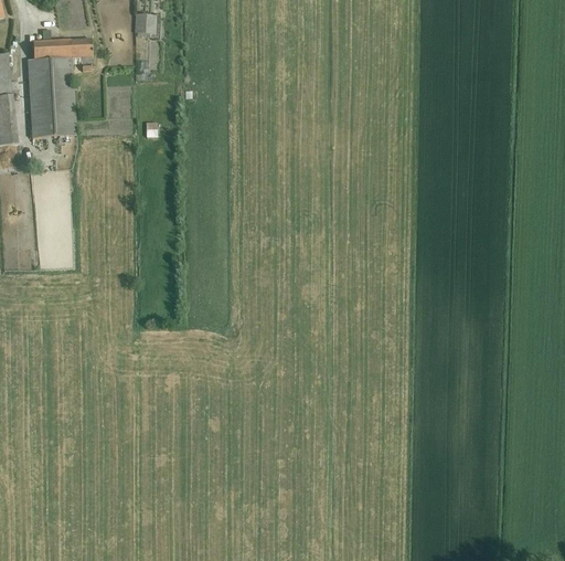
[(155,34),(156,13),(136,13),(135,33),(155,34)]
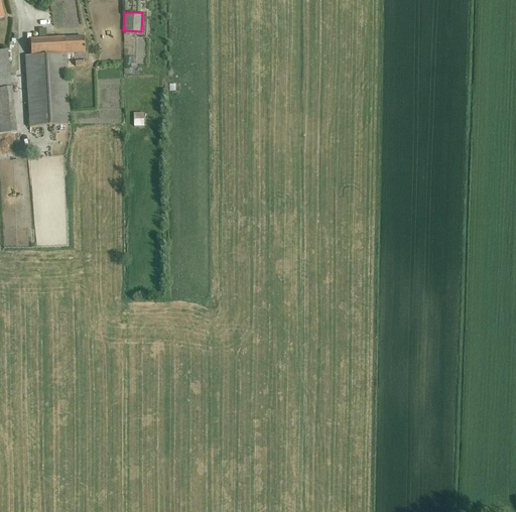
[(31,53),(24,53),(29,124),(71,122),(67,56),(75,56),(76,64),(84,62),(84,50),(85,50),(84,33),(46,35),(46,25),(38,25),(39,36),(30,36),(31,53)]
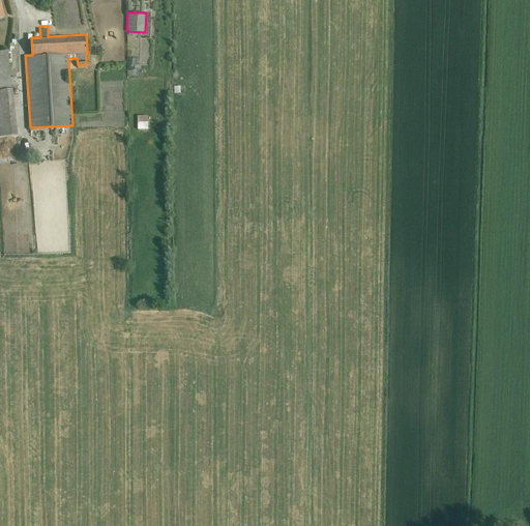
[(0,88),(12,87),(18,87),(17,75),(10,76),(7,49),(0,49),(0,88)]
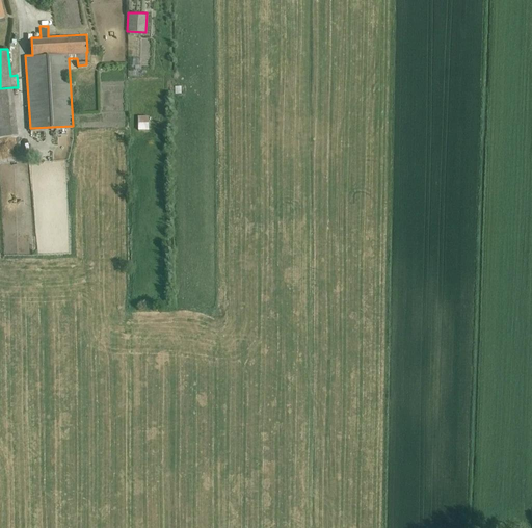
[(12,87),(0,88),(0,135),(17,134),(12,87)]
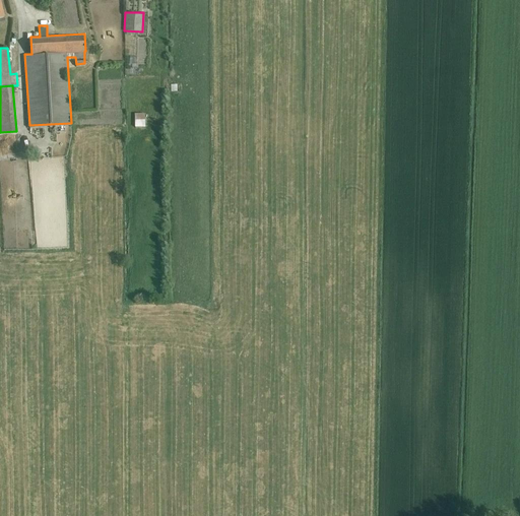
[(135,126),(146,126),(146,111),(135,111),(135,126)]
